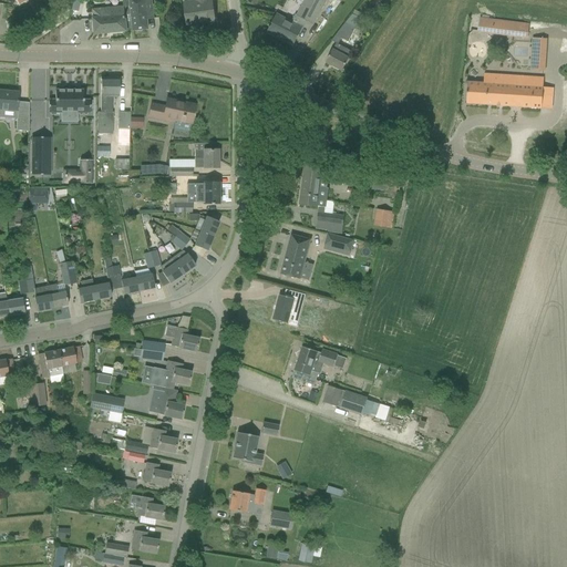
[(95,32),(98,34),(134,30),(130,0),(123,0),(124,7),(93,10),(94,20),(95,32)]
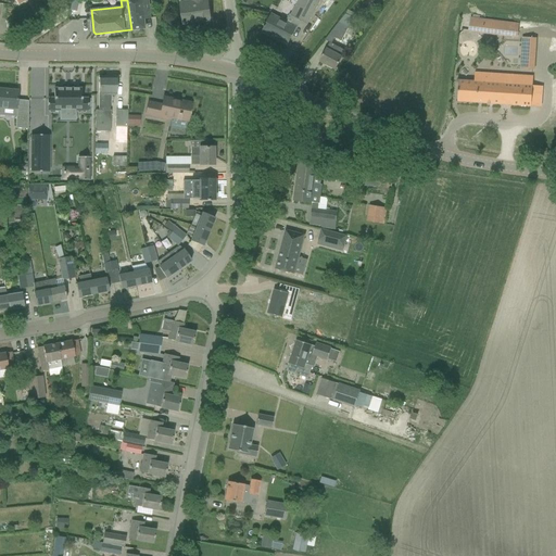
[(127,0),(131,29),(146,28),(144,20),(151,19),(150,8),(149,0),(127,0)]
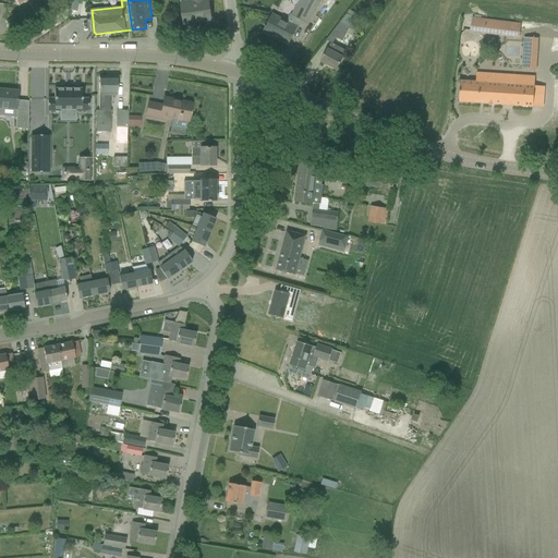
[(181,7),(184,25),(194,24),(194,23),(211,21),(208,0),(191,0),(192,5),(181,7)]
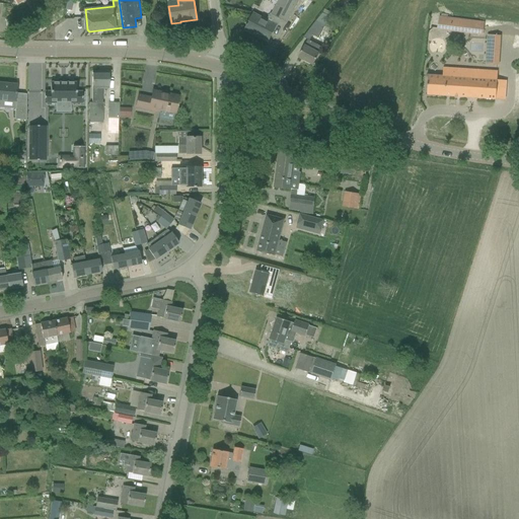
[(298,1),(296,0),(279,0),(272,14),(287,22),(298,1)]
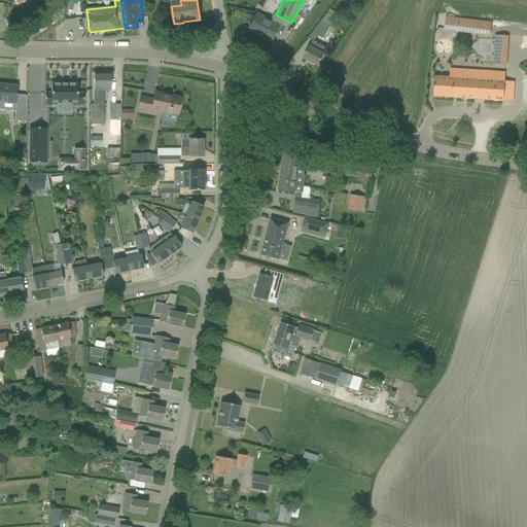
[(312,33),(323,39),(335,18),(327,13),(312,33)]
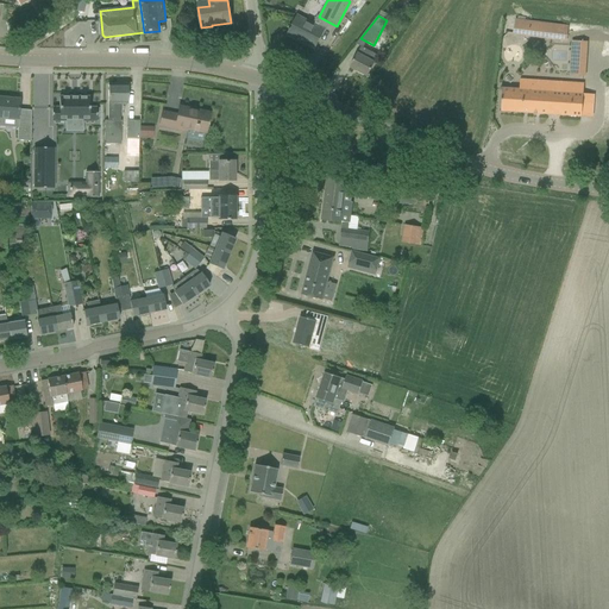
[(299,38),(315,48),(324,30),(297,17),(288,35),(297,39),(299,38)]
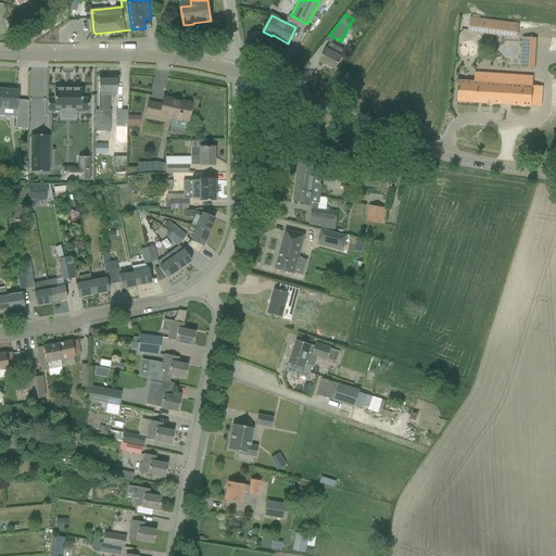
[(471,17),(469,32),(478,33),(480,19),(471,17)]
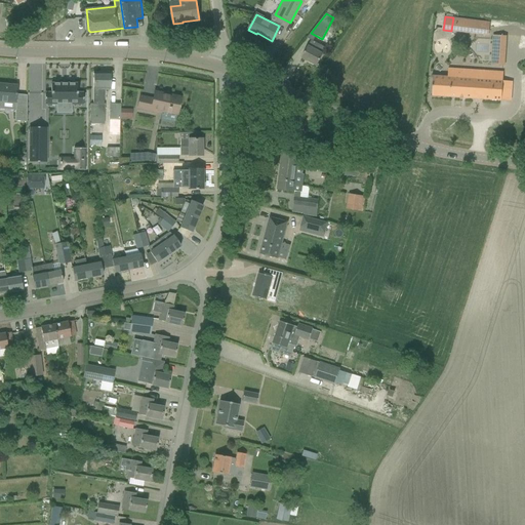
[(489,23),(470,19),(468,33),(488,36),(489,23)]
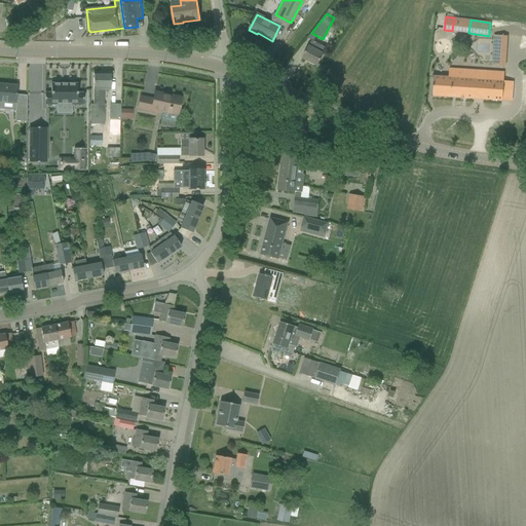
[(303,59),(317,66),(327,47),(312,40),(303,59)]
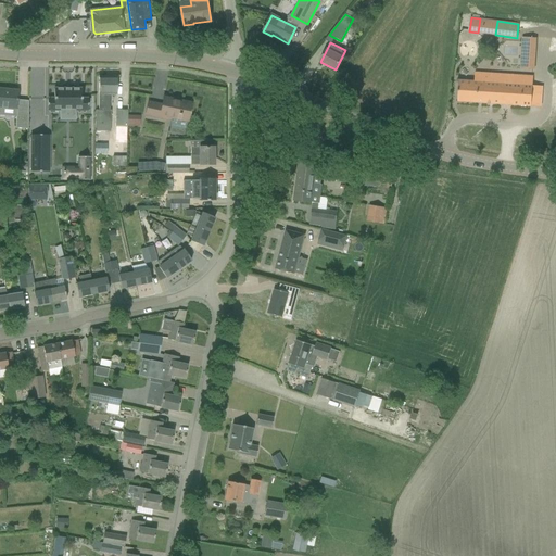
[(531,106),(541,106),(542,87),(532,87),(533,76),(475,73),(475,81),(459,80),(457,101),(531,106)]
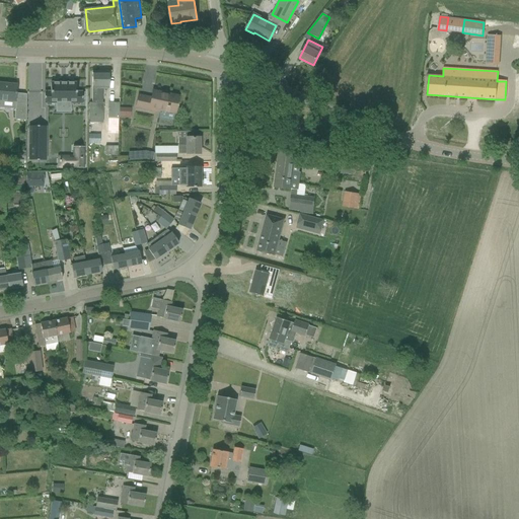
[(88,123),(102,123),(103,103),(102,103),(102,89),(108,89),(108,72),(92,72),(91,102),(89,102),(88,123)]
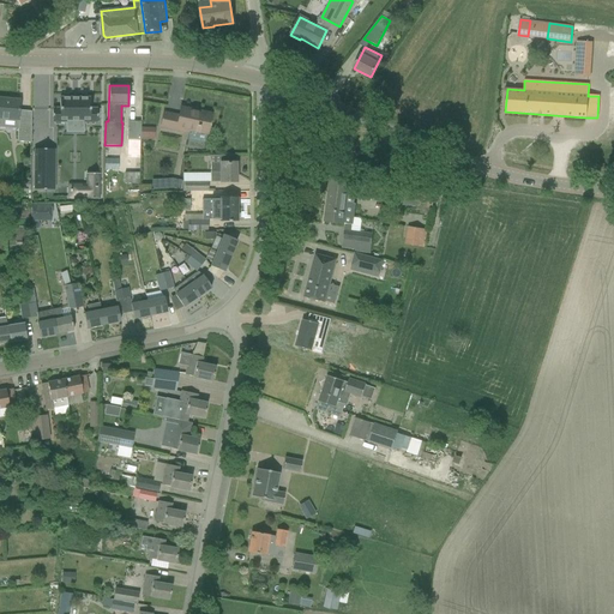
[(0,119),(18,121),(20,101),(0,98),(0,119)]
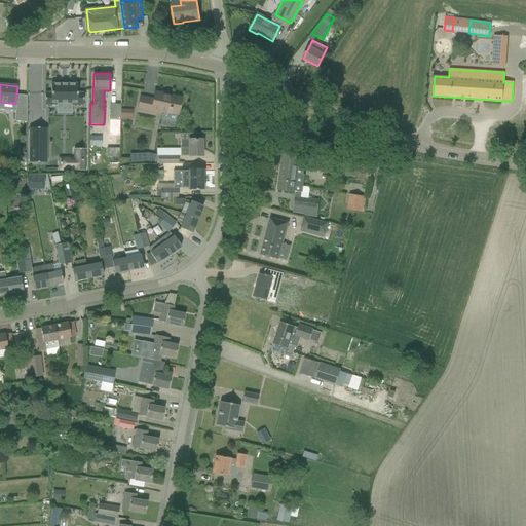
[(77,94),(77,84),(51,84),(51,94),(45,94),(45,105),(57,105),(57,102),(72,102),(71,105),(83,105),(83,94),(77,94)]
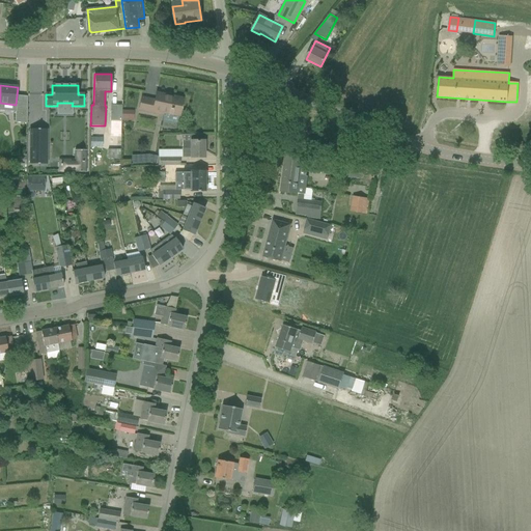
[(162,120),(177,123),(178,116),(183,99),(157,93),(155,101),(142,98),(139,110),(158,114),(158,112),(164,113),(162,120)]
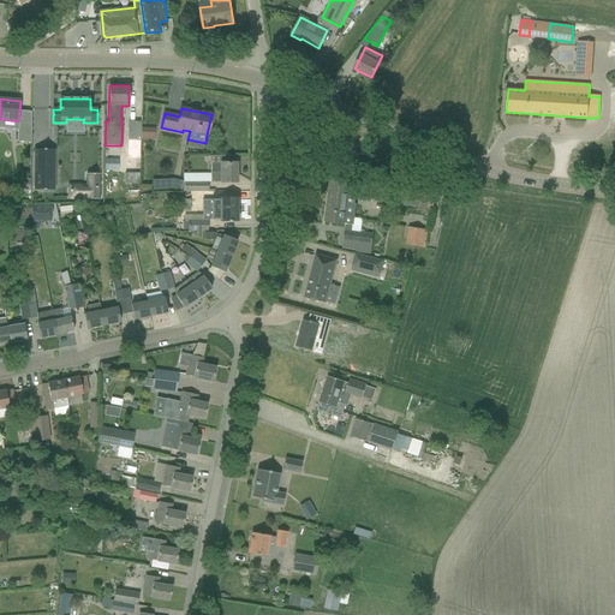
[(18,125),(17,142),(31,143),(31,126),(18,125)]
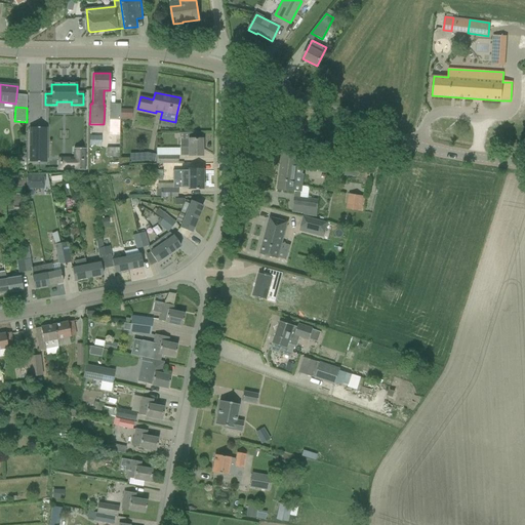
[(131,120),(132,110),(121,109),(120,119),(131,120)]
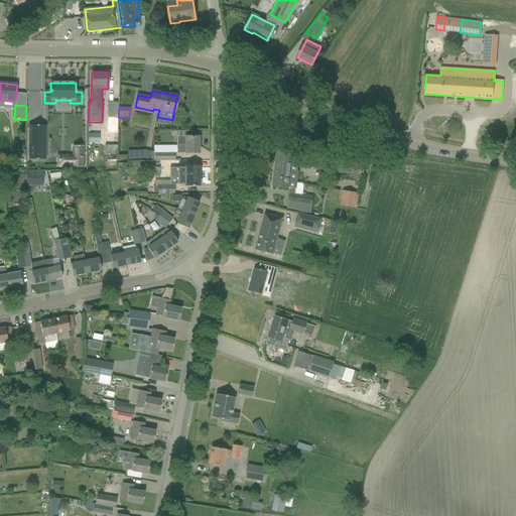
[(107,118),(117,119),(118,109),(107,108),(107,118)]
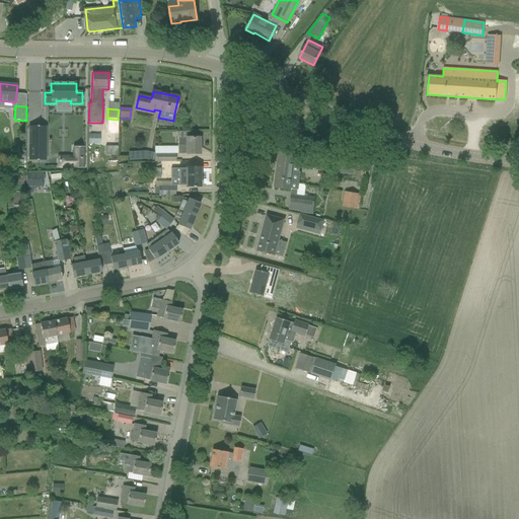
[(27,160),(47,161),(47,126),(28,126),(27,160)]
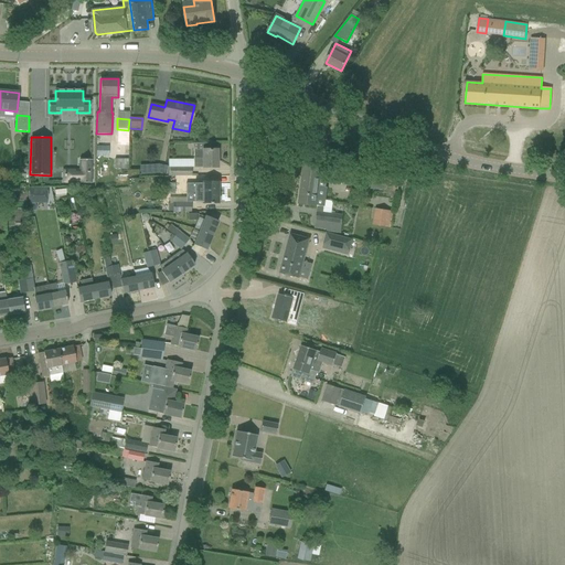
[(193,168),(217,168),(217,150),(210,150),(210,144),(193,144),(193,168)]
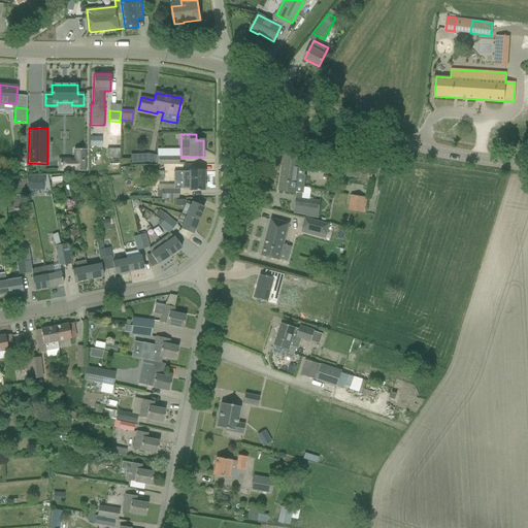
[(107,157),(118,158),(118,150),(107,149),(107,157)]
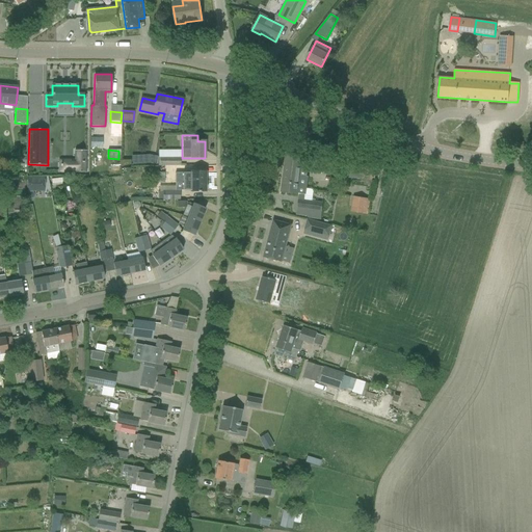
[(86,173),(86,151),(74,151),(75,159),(58,159),(58,173),(86,173)]
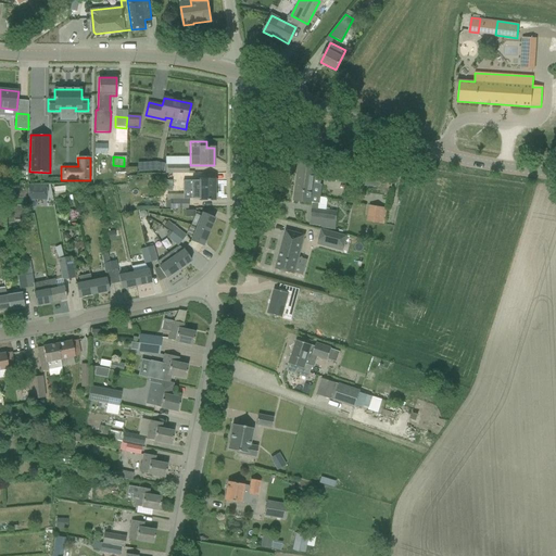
[(155,162),(154,171),(160,172),(165,172),(165,167),(165,165),(165,164),(155,162)]
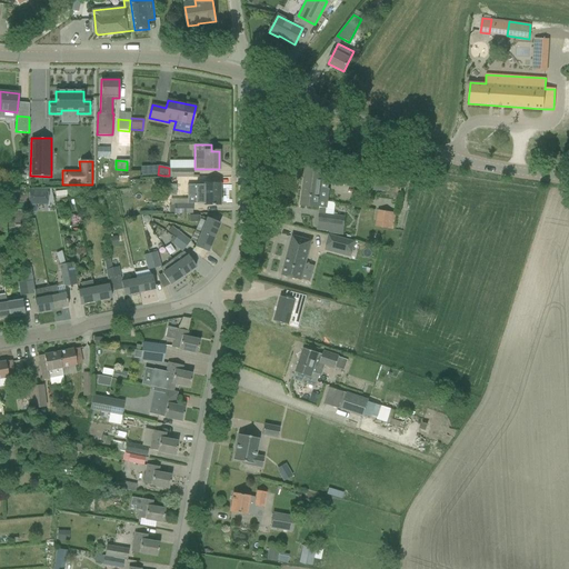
[(306,166),(303,186),(321,188),(328,189),(329,185),(329,180),(331,169),(306,166)]
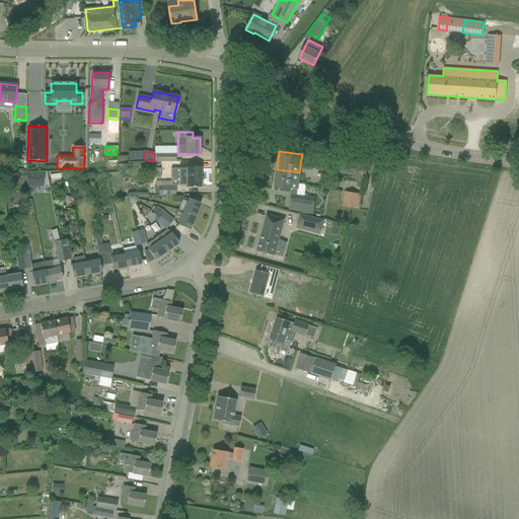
[(154,154),(154,156),(154,161),(175,162),(175,154),(154,154)]
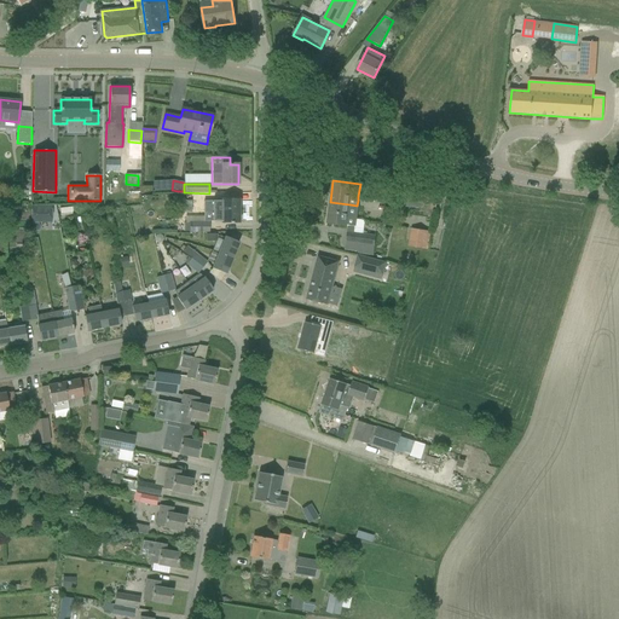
[(1,185),(1,195),(11,196),(11,185),(1,185)]
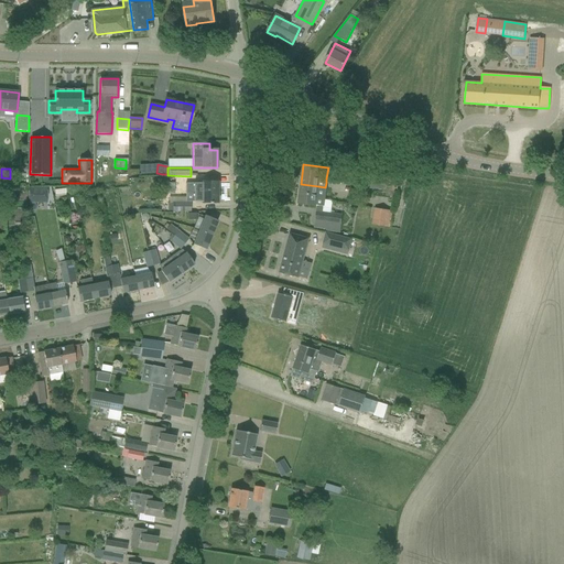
[(379,188),(398,191),(399,179),(381,175),(343,170),(342,183),(379,188)]
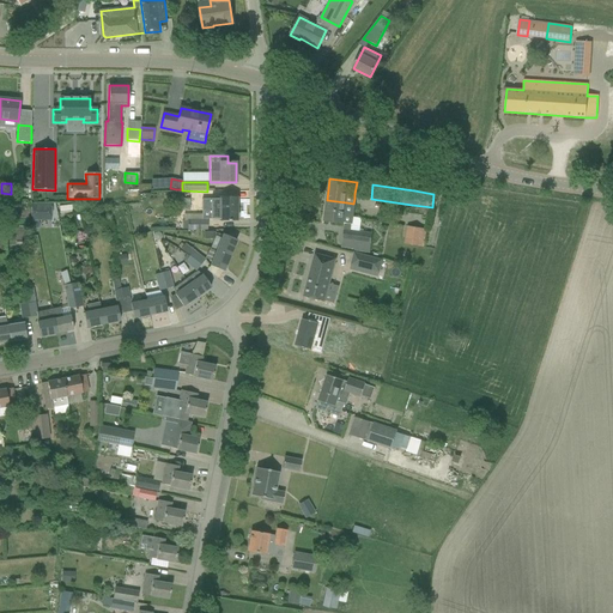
[(219,199),(201,200),(201,210),(210,210),(210,219),(220,219),(220,220),(236,220),(236,199),(219,199)]
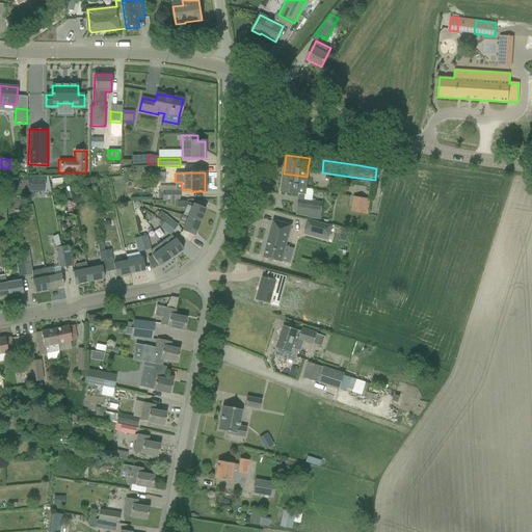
[(298,208),(322,211),(323,203),(304,201),(306,195),(308,177),(307,177),(300,176),(284,174),(281,192),(298,194),(300,194),(299,200),(298,208)]
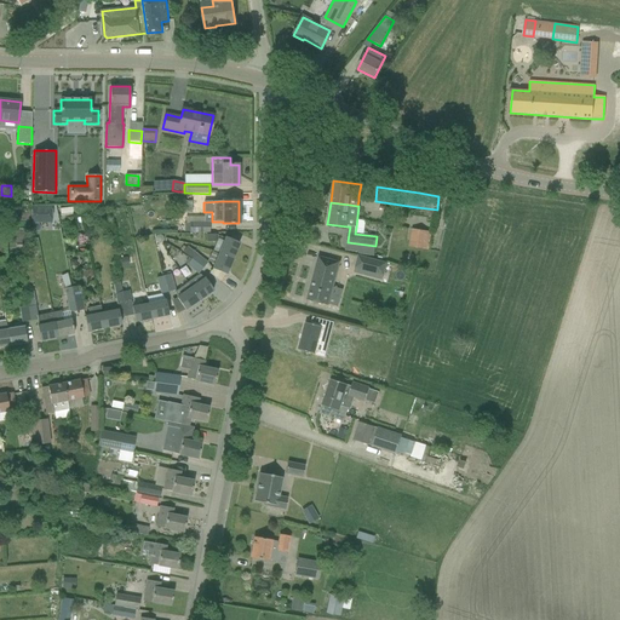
[(30,207),(30,223),(52,224),(52,207),(30,207)]
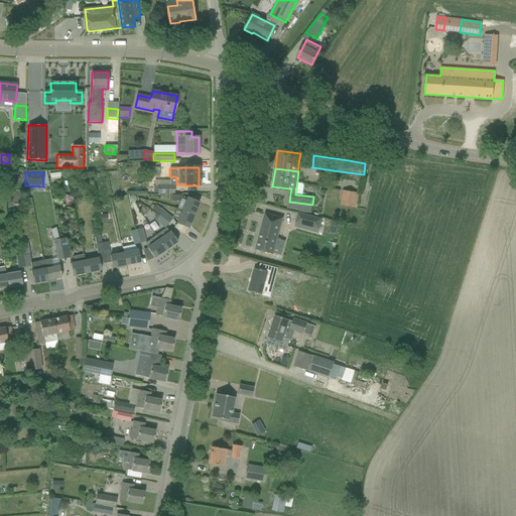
[(106,187),(106,173),(94,174),(94,187),(106,187)]
